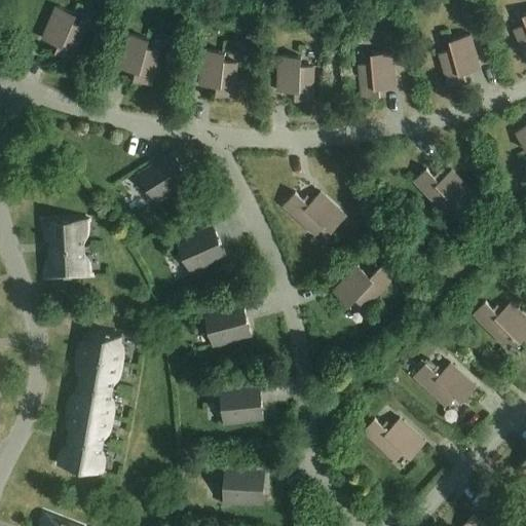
[(55,53),(71,60),(84,30),(88,32),(89,31),(73,24),(76,14),(57,6),(55,7),(58,8),(44,38),(43,38),(42,39),(59,46),(55,53)]
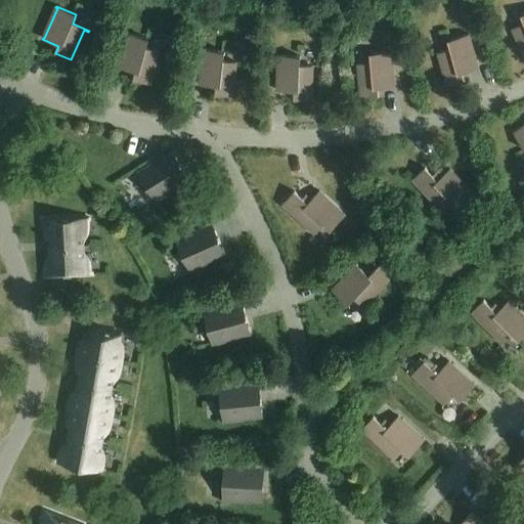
[(513,31),(523,57),(523,13),(521,15),(523,24),(508,31),(509,33),(513,31)]
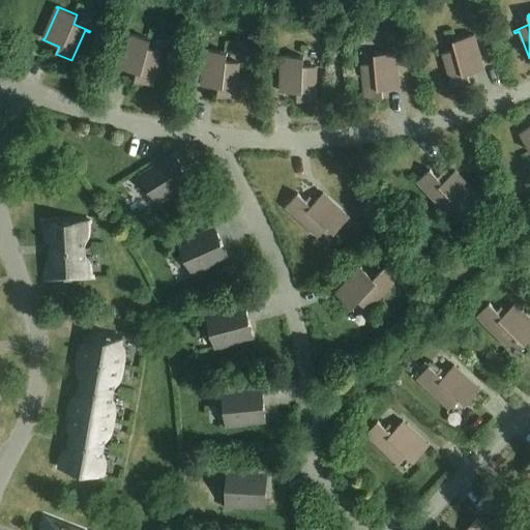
[(135,81),(151,86),(160,54),(165,55),(166,54),(148,49),(150,40),(129,34),(128,35),(130,36),(121,68),(120,67),(120,68),(137,74),(135,81)]
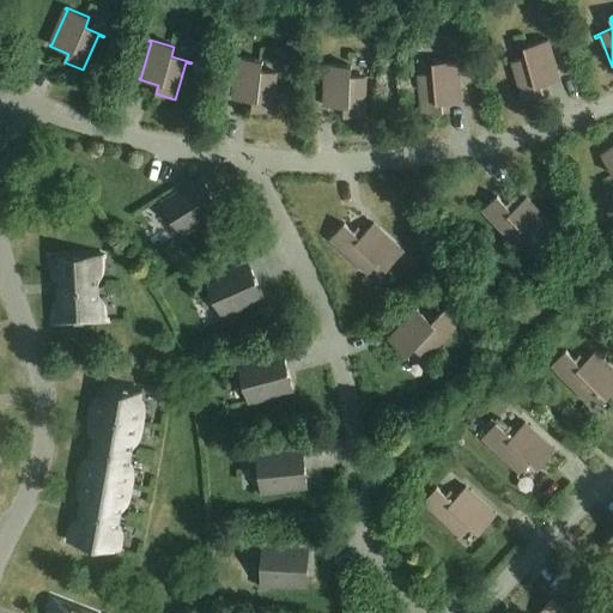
[(0,53),(6,58),(12,48),(0,41),(0,53)]
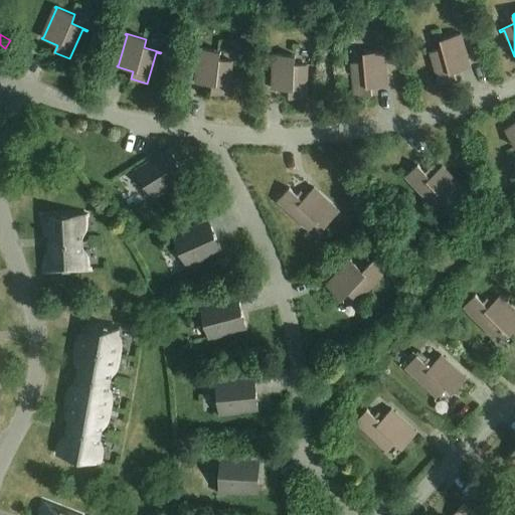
[(431,53),(440,84),(456,79),(454,72),(470,67),(470,66),(469,66),(460,36),(461,35),(461,34),(440,40),(443,49),(425,53),(426,55),(431,53)]
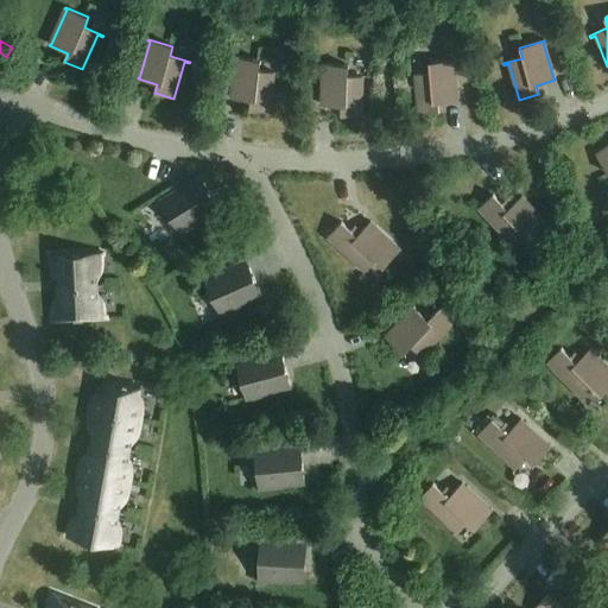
[(249,111),(270,113),(274,75),(279,75),(279,74),(259,71),(260,61),(235,58),(235,59),(236,59),(233,97),(230,97),(230,99),(251,101),(249,111)]
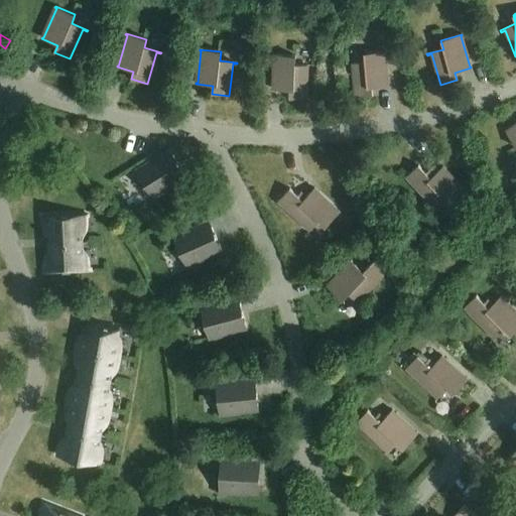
[(353,65),(356,97),(373,96),(372,88),(389,86),(388,85),(387,85),(384,52),(385,52),(385,51),(364,53),(365,62),(348,65),(348,66),(353,65)]
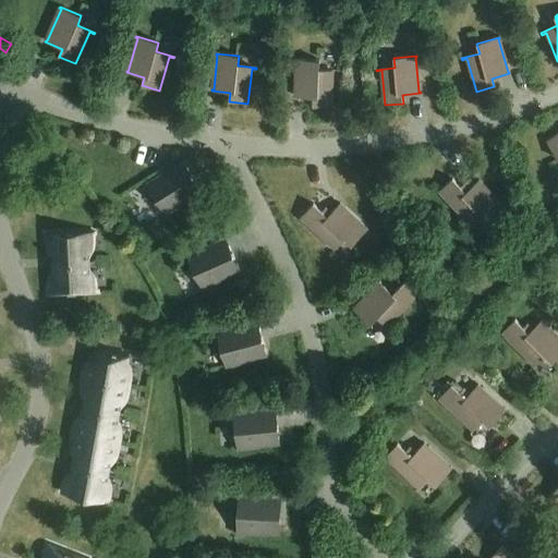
[(313,107),(331,108),(332,72),(338,73),(338,71),(319,71),(319,60),(296,60),(296,61),(298,61),(296,96),(294,96),(294,97),(313,98),(313,107)]
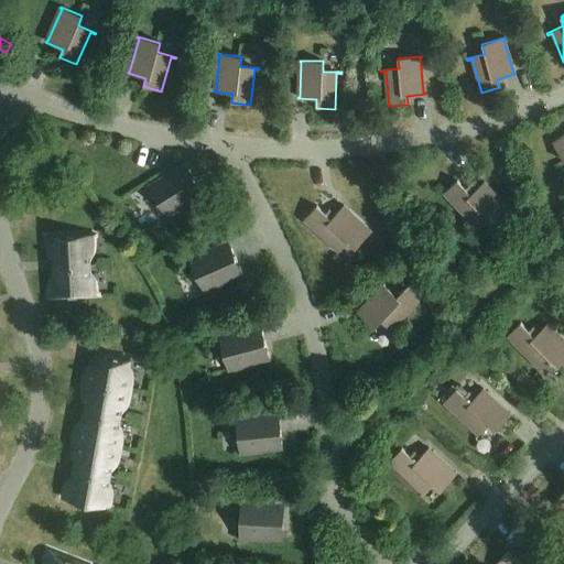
[(563,160),(563,138),(554,144),(554,143),(553,143),(563,160)]
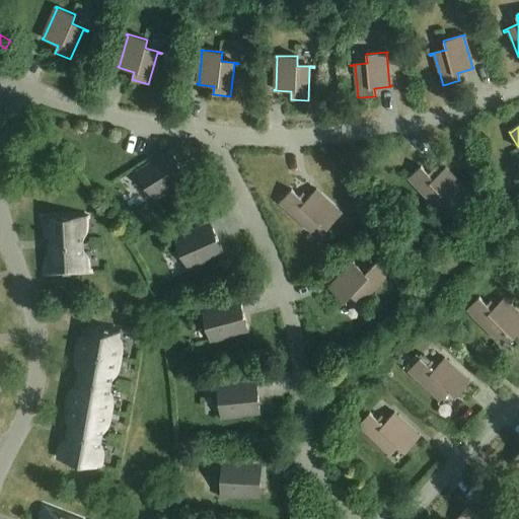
[(162,163),(159,159),(138,172),(154,198),(158,195),(159,198),(172,190),(170,188),(187,176),(173,156),(162,163)]
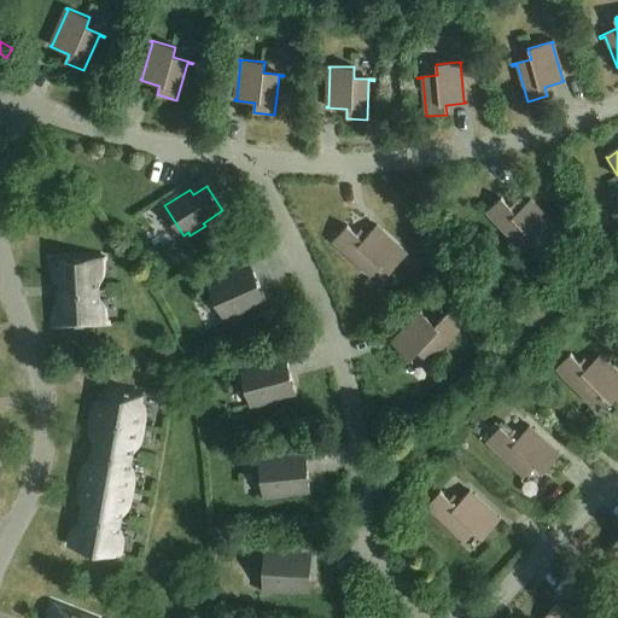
[(531,200),(530,199),(516,214),(501,198),(487,213),(520,249),(517,254),(518,255),(532,240),(541,248),(559,231),(558,229),(557,231),(530,202),(531,200)]
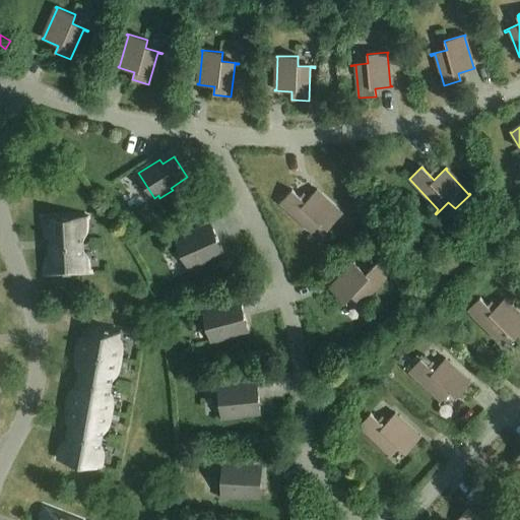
[(321,223),(328,230),(342,213),(341,213),(340,214),(317,192),(318,191),(317,190),(305,202),(293,190),(280,203),(312,232),(308,236),(309,237),(321,223)]
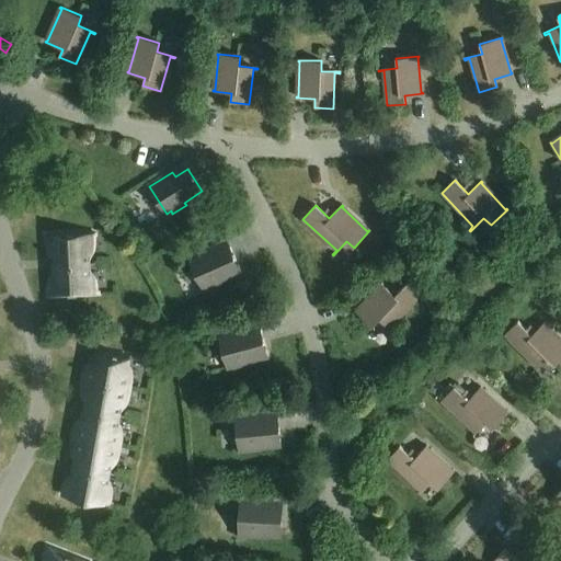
[(50,289),(50,295),(50,296),(100,293),(100,292),(91,292),(90,264),(98,263),(98,262),(90,262),(88,235),(95,235),(95,232),(46,236),(47,238),(47,242),(48,247),(50,251),(56,251),(57,265),(52,265),(52,266),(57,266),(58,279),(53,281),(52,285),(50,289)]
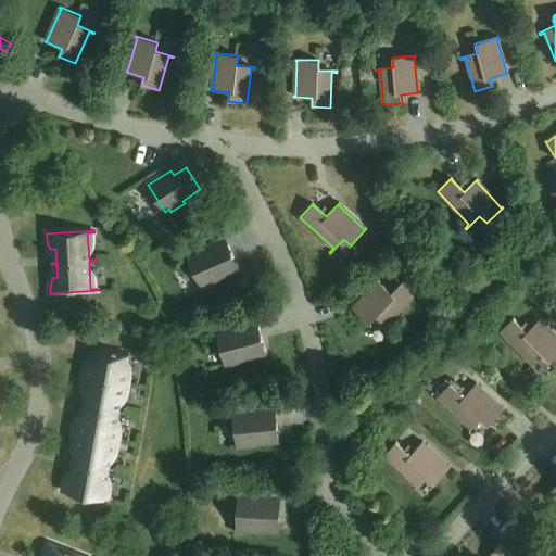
[(214,251),(212,245),(188,256),(201,286),(205,283),(206,287),(222,280),(219,277),(239,269),(228,245),(214,251)]
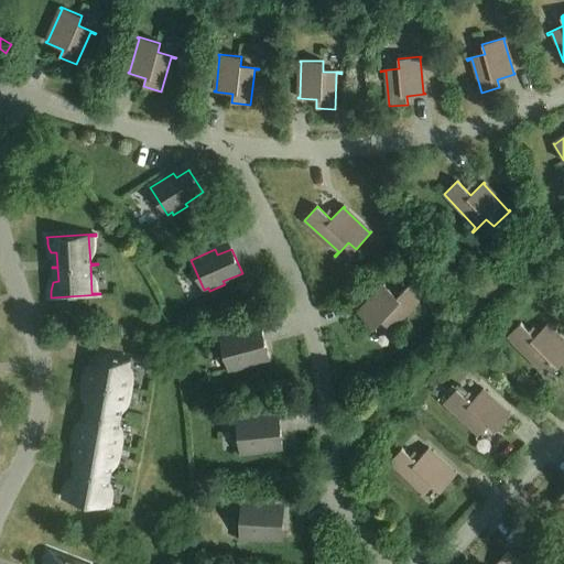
[(357,313),(375,328),(381,322),(394,335),(396,334),(392,331),(424,296),(410,283),(397,297),(383,285),(382,286),(383,286),(359,313),(358,312),(357,313)]
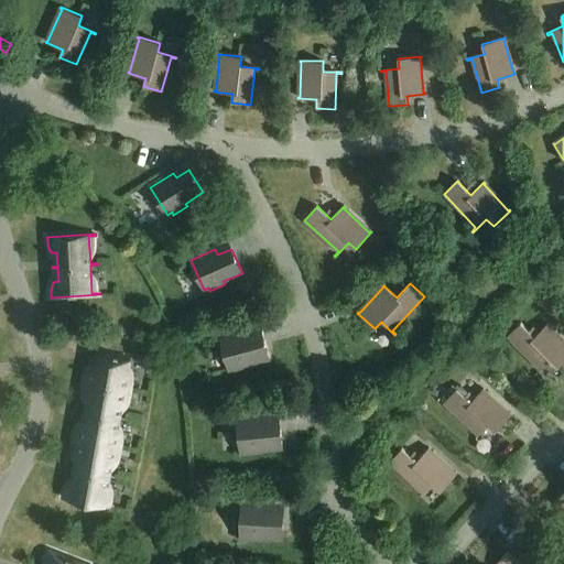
[(549,325),(548,324),(534,337),(521,323),(507,336),(540,369),(535,372),(537,373),(550,360),(557,368),(563,360),(563,343),(548,326),(549,325)]
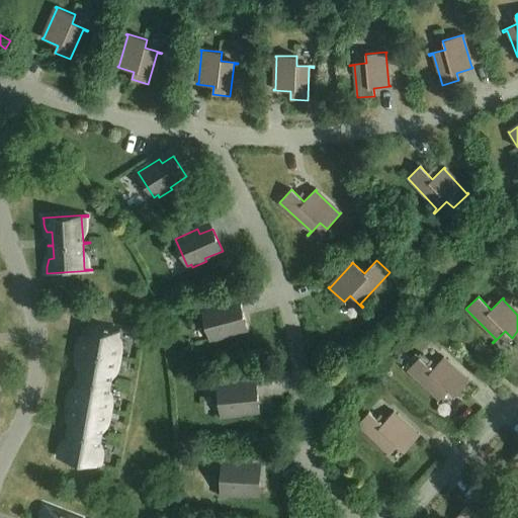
[(228,309),(226,304),(202,310),(210,339),(214,338),(216,340),(230,337),(229,334),(247,329),(241,306),(228,309)]
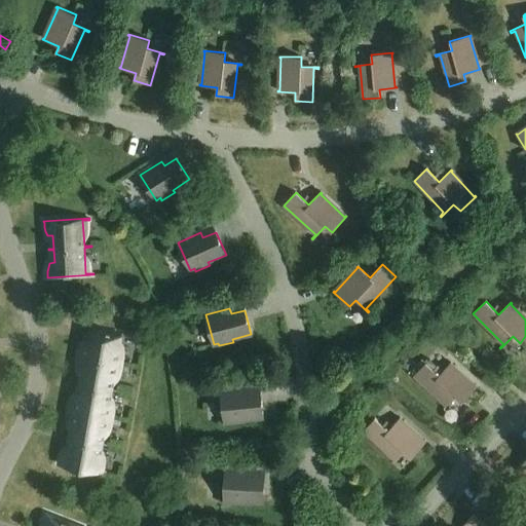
[(69,453),(64,452),(62,456),(61,460),(59,464),(59,465),(104,474),(104,473),(97,472),(102,446),(109,447),(109,446),(102,445),(107,419),(114,420),(114,419),(107,417),(112,391),(119,393),(119,392),(112,390),(117,365),(124,367),(124,365),(117,364),(122,336),(91,331),(89,345),(84,344),(82,347),(81,350),(80,353),(79,358),(78,361),(78,365),(78,368),(79,371),(84,372),(81,385),(77,384),(77,385),(81,386),(79,399),(74,398),(72,401),(71,405),(70,408),(69,411),(69,415),(68,418),(69,421),(69,425),(74,426),(72,439),(67,438),(67,440),(71,440),(69,453)]
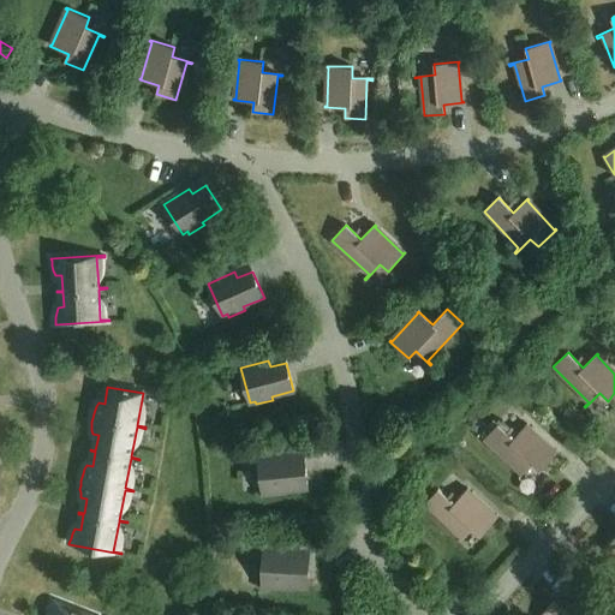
[(526,424),(513,439),(497,424),(484,440),(520,473),(517,478),(518,479),(532,464),(539,471),(557,452),(556,452),(555,452),(526,427),(527,425),(526,424)]
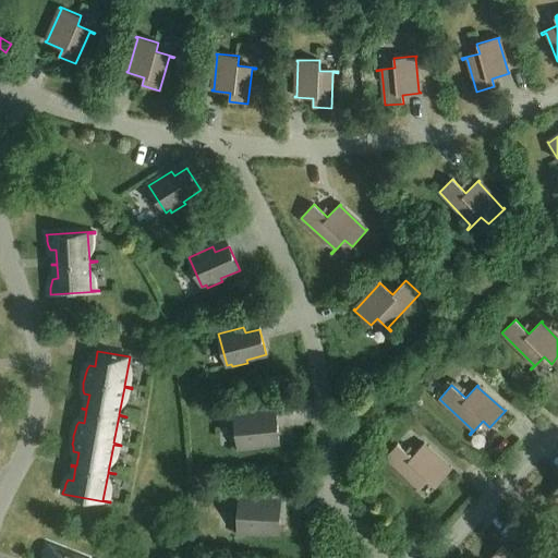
[(262,419),(261,412),(234,415),(238,447),(243,447),(243,449),(259,448),(258,445),(279,443),(277,416),(262,419)]
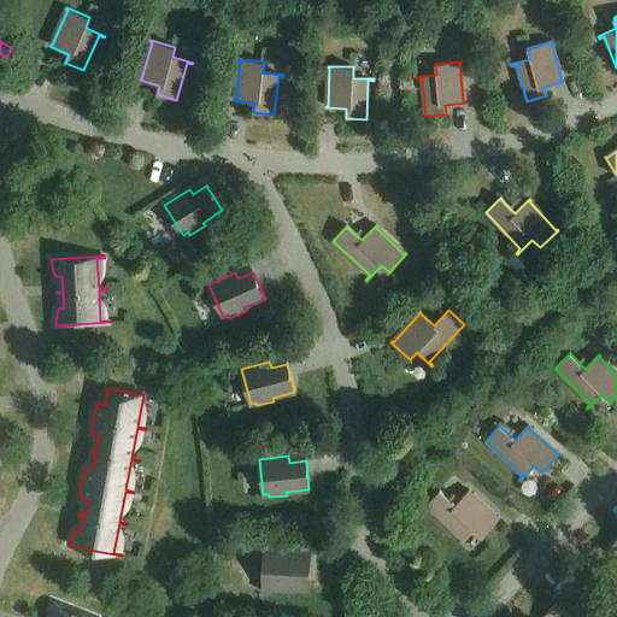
[(470,492),(469,491),(456,505),(440,491),(425,506),(463,540),(459,545),(460,546),(474,530),(482,538),(499,518),(498,517),(498,518),(469,493),(470,492)]
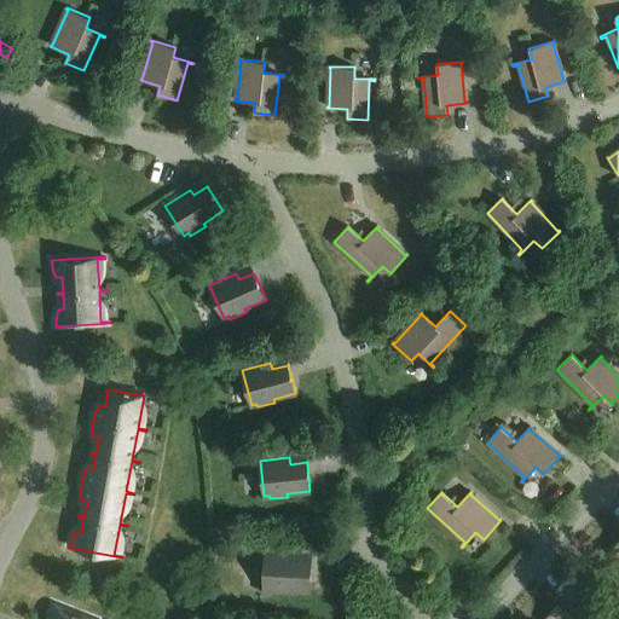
[(287,590),(310,591),(311,562),(294,561),(295,554),(266,553),(264,589),(268,589),(268,593),(287,594),(287,590)]
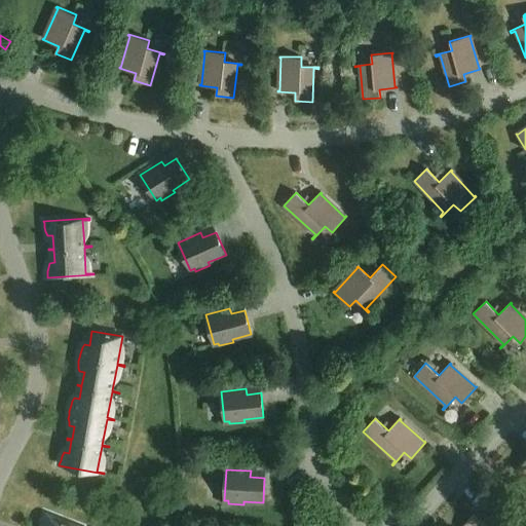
[(263,514),(264,505),(224,504),(224,514),(263,514)]
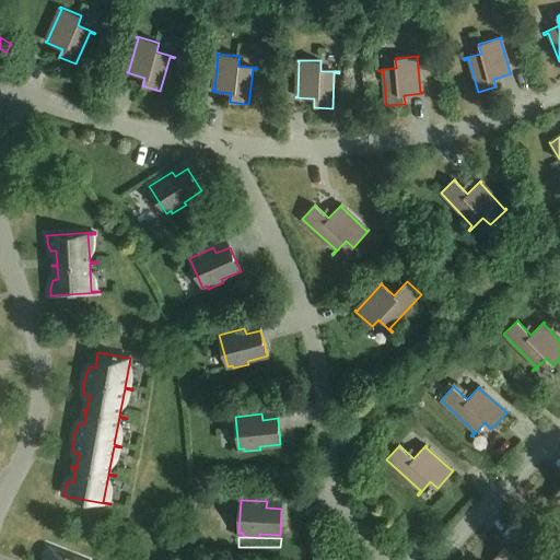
[(79,559),(49,548),(48,549),(47,553),(46,559),(79,559)]
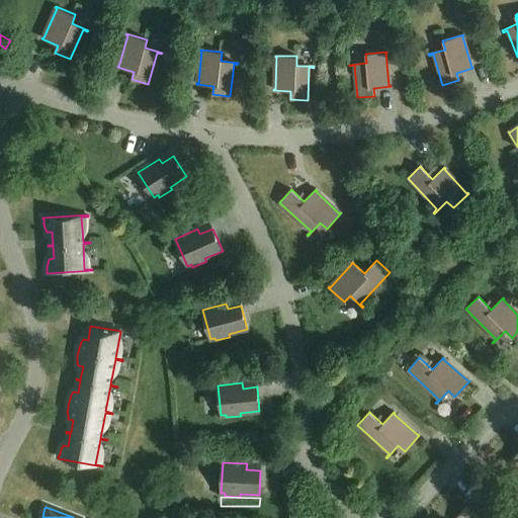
[(491,507),(480,517),(478,517),(466,507),(456,517),(501,517),(491,508),(492,507),(491,507)]
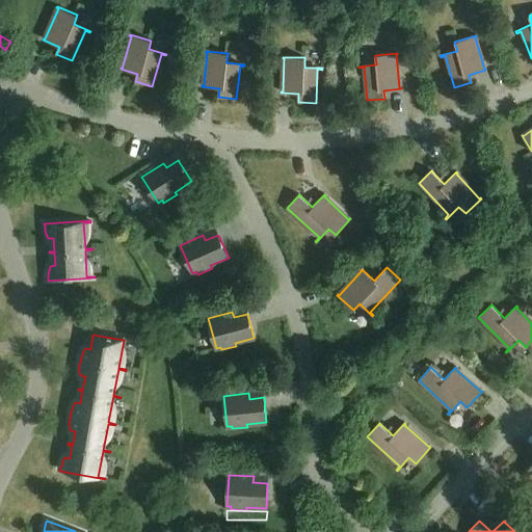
All buildings are outlined.
